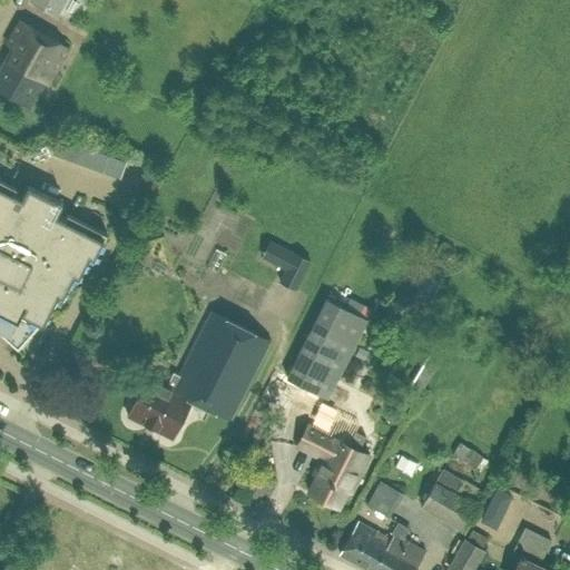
[(52,0),(50,6),(68,13),(74,0),(52,0)]
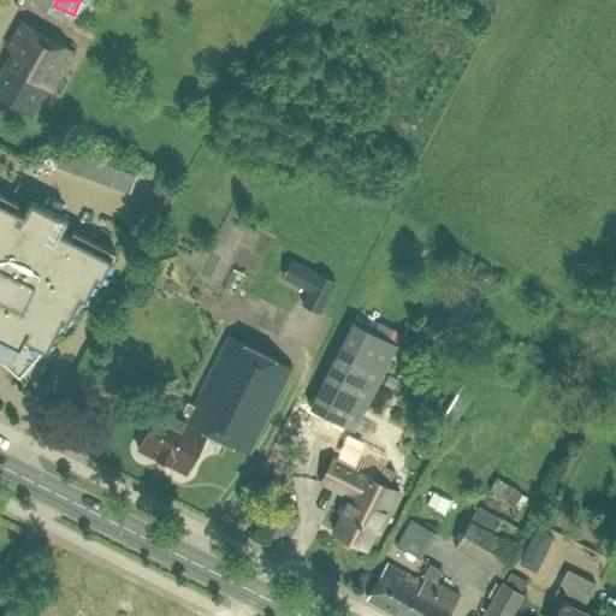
[(52,90),(60,75),(73,52),(23,23),(7,48),(15,52),(0,75),(0,96),(33,116),(48,89),(52,90)]
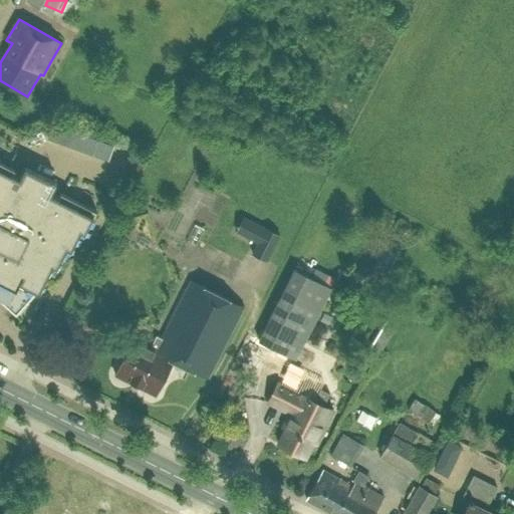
[(50,124),(45,139),(92,155),(97,141),(50,124)]
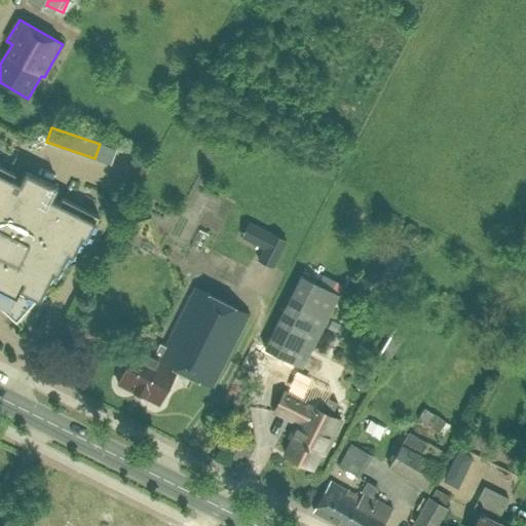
[(20,182),(12,179),(15,174),(0,165),(0,308),(16,323),(37,299),(40,300),(53,271),(59,274),(68,254),(73,256),(82,236),(87,238),(99,216),(62,197),(60,202),(52,198),(58,187),(26,171),(20,182)]
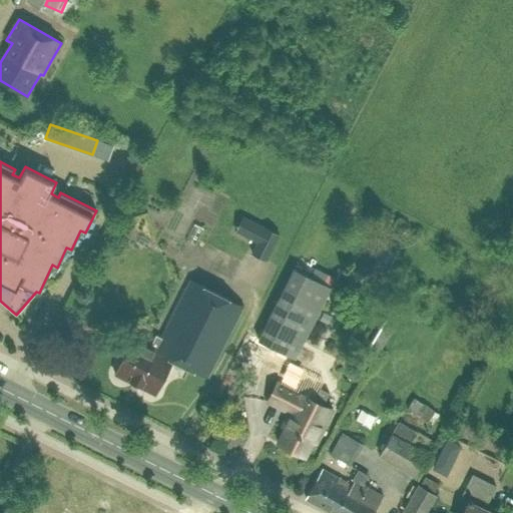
[(280,235),(265,227),(251,253),(267,261),(280,235)]
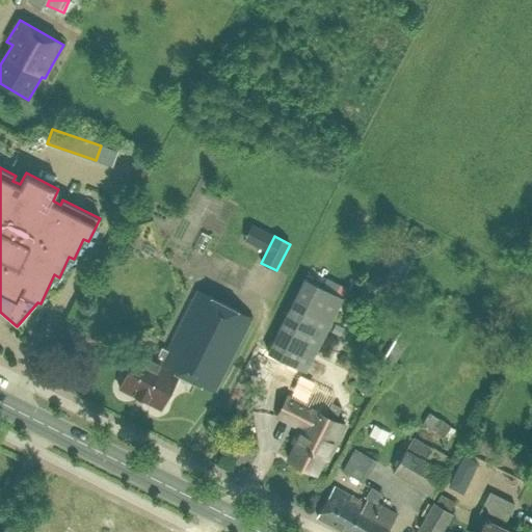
[(306,372),(343,298),(304,278),(267,353),(306,372)]
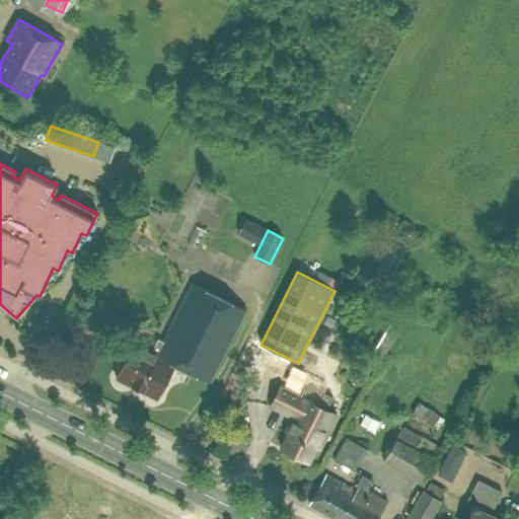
[(156,356),(175,365),(210,382),(246,309),(193,283),(156,355),(156,356)]
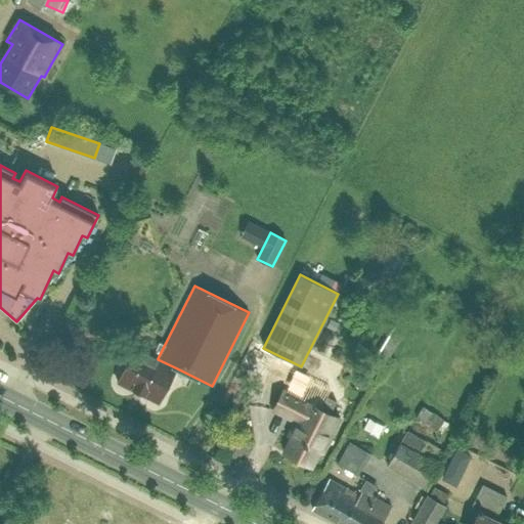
[(158,359),(158,358),(134,346),(117,381),(160,402),(177,368),(158,359)]
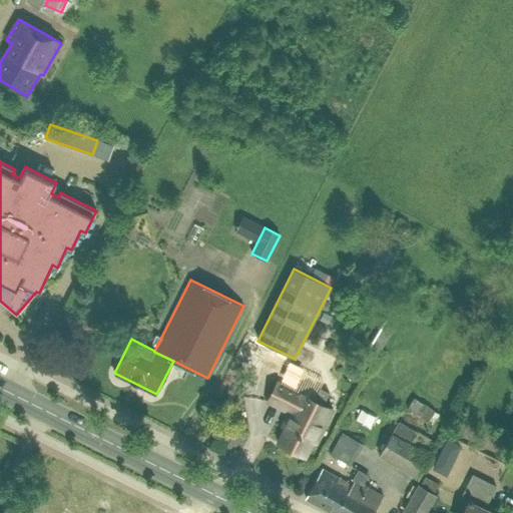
[(313,400),(278,382),(268,401),(289,412),(288,414),(292,416),(278,442),(305,456),(313,441),(316,442),(333,410),(323,405),(329,393),(320,388),(313,400)]
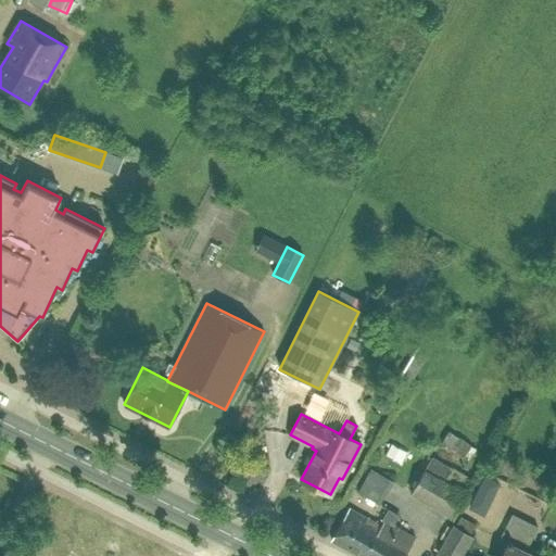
[(442,443),(464,456),(470,446),(449,432),(442,443)]
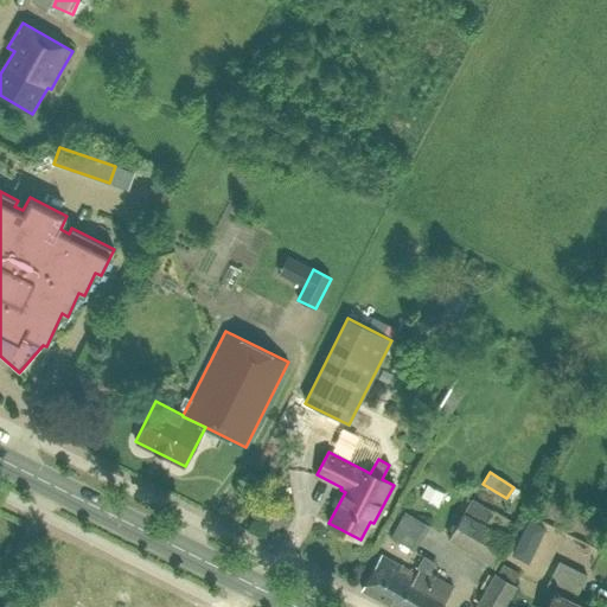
[(485,508),(472,500),(448,538),(493,566),(518,525),(485,506),(485,508)]
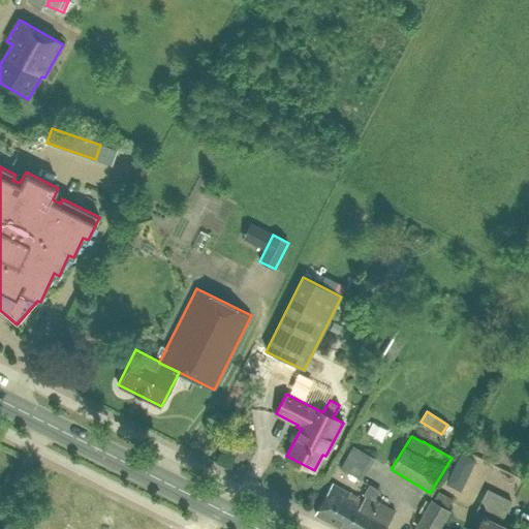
[(462,454),(456,466),(464,470),(469,468),(473,460),(462,454)]
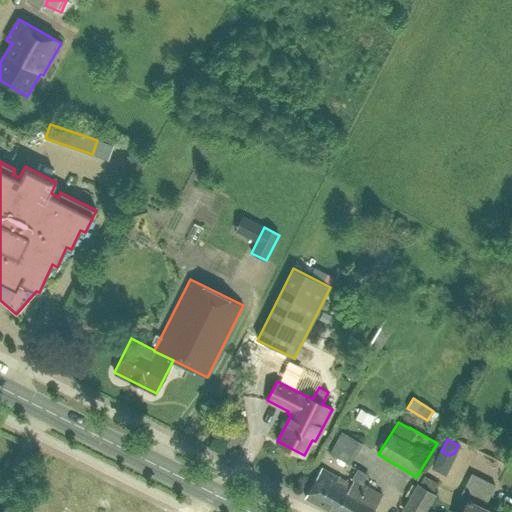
[(331,511),(334,511),(350,484),(321,468),(305,496),(331,511)]
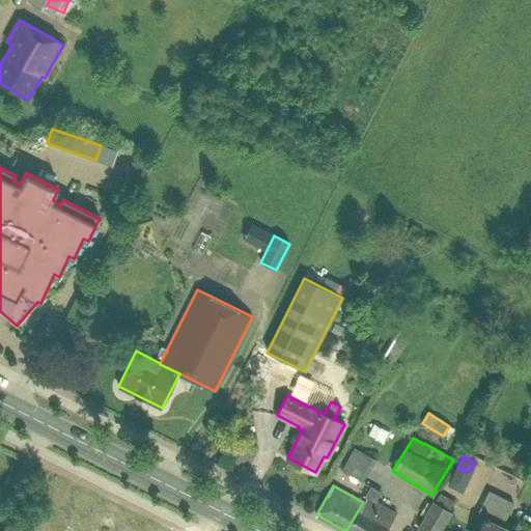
[(363,502),(346,530),(386,530),(396,513),(374,501),(381,492),(370,486),(365,497),(366,498),(364,502),(363,502)]
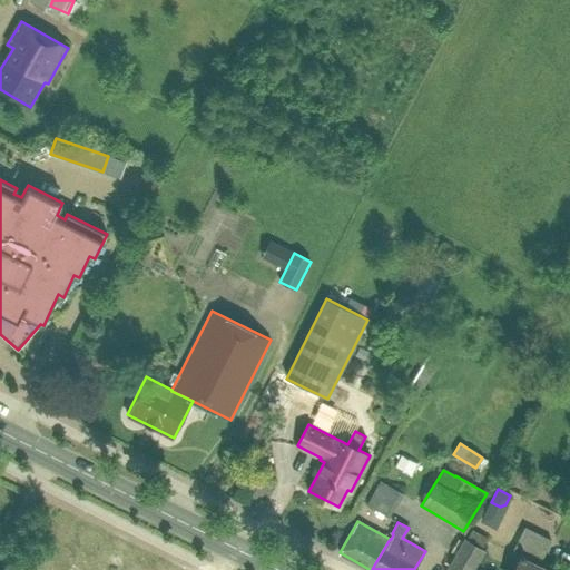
[(547,569),(538,566),(550,540),(524,528),(512,553),(520,557),(513,569),(547,569)]
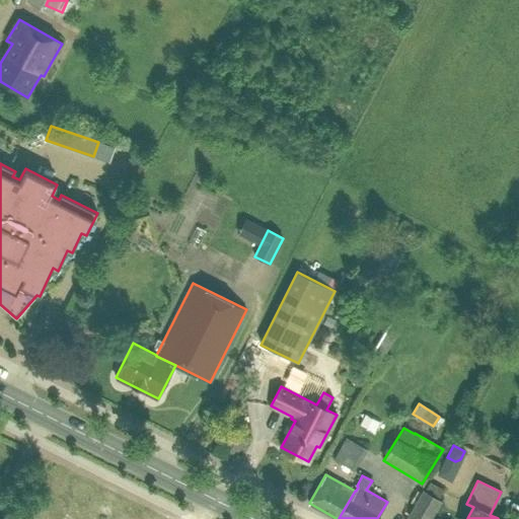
[(425,491),(423,490),(406,517),(410,518),(431,518),(442,502),(439,500),(425,491)]
